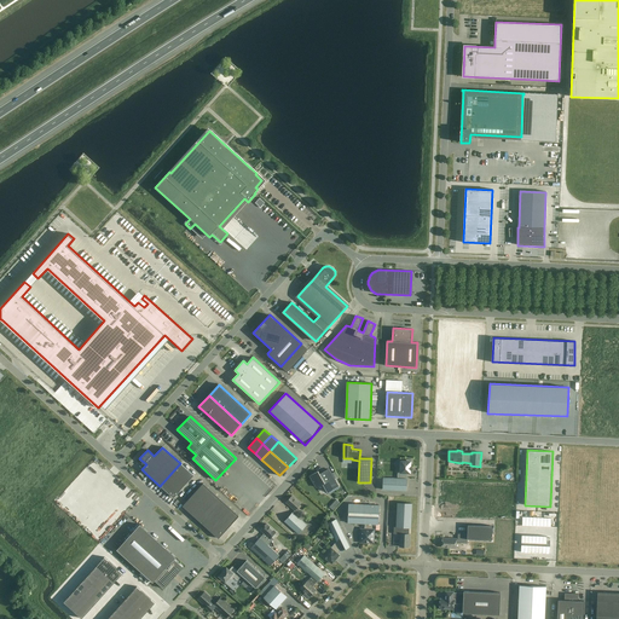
[(398,467),(400,467),(400,473),(398,472),(398,479),(383,478),(382,490),(406,491),(408,479),(406,479),(406,473),(410,473),(410,470),(411,470),(411,467),(410,467),(410,464),(411,464),(411,460),(406,460),(406,461),(401,461),(398,461),(397,462),(395,463),(395,464),(397,467),(398,467)]
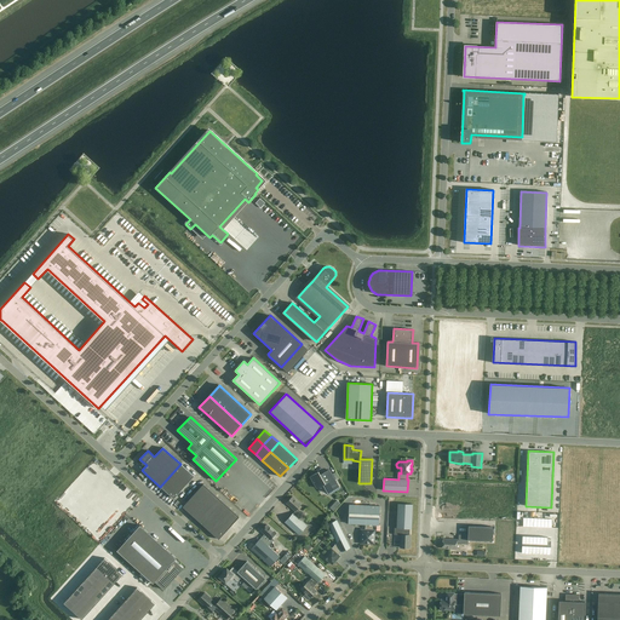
[(181,464),(160,487),(173,499),(194,476),(181,464)]
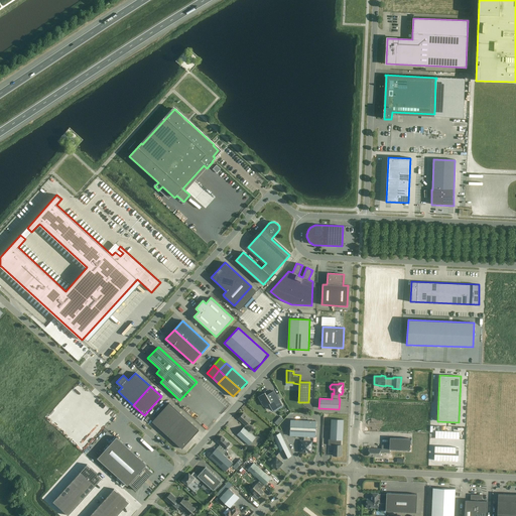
[(274,391),(266,395),(265,393),(258,397),(264,406),(269,403),(273,410),(282,405),(274,391)]
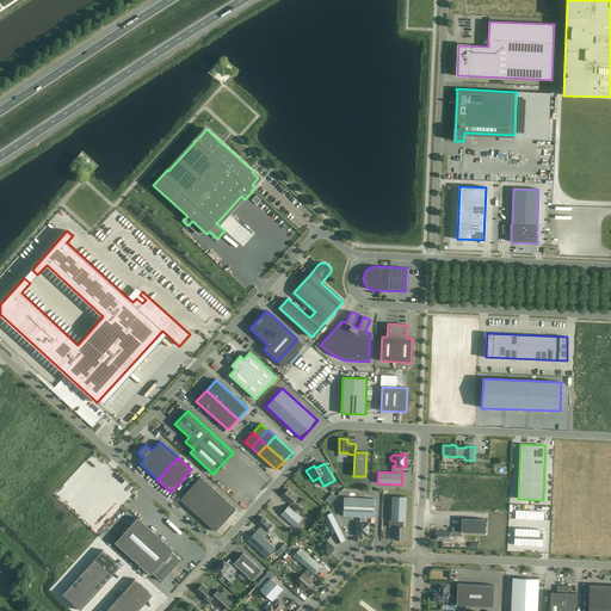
[(201,477),(180,499),(216,531),(235,510),(201,477)]
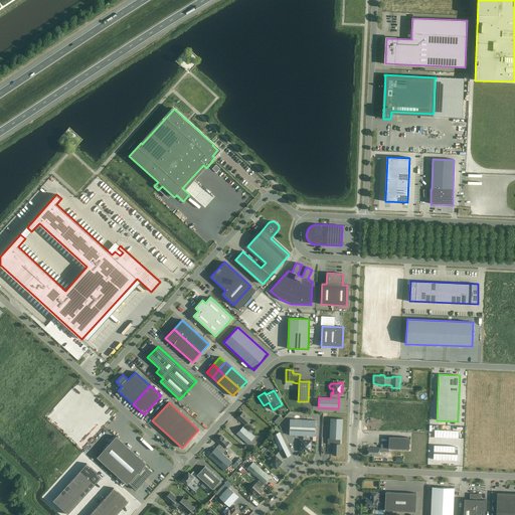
[(245,424),(236,434),(248,444),(254,437),(245,428),(249,424),(247,422),(250,419),(242,412),(237,417),(245,424)]
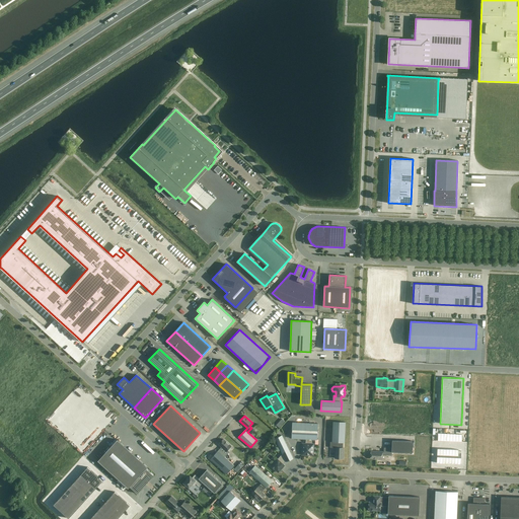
[(329,448),(336,448),(336,447),(343,448),(343,443),(345,443),(346,422),(332,422),(332,428),(332,430),(332,442),(330,442),(329,448)]
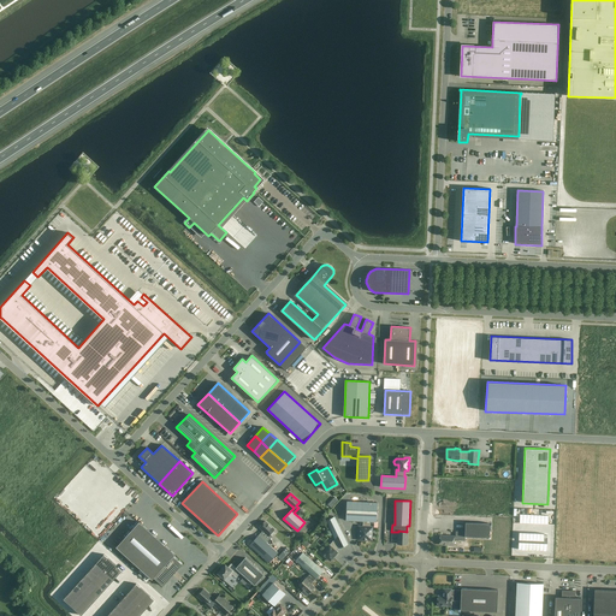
[(347,502),(345,520),(363,521),(362,527),(359,527),(359,539),(372,540),(372,527),(371,527),(371,521),(377,521),(378,503),(347,502)]
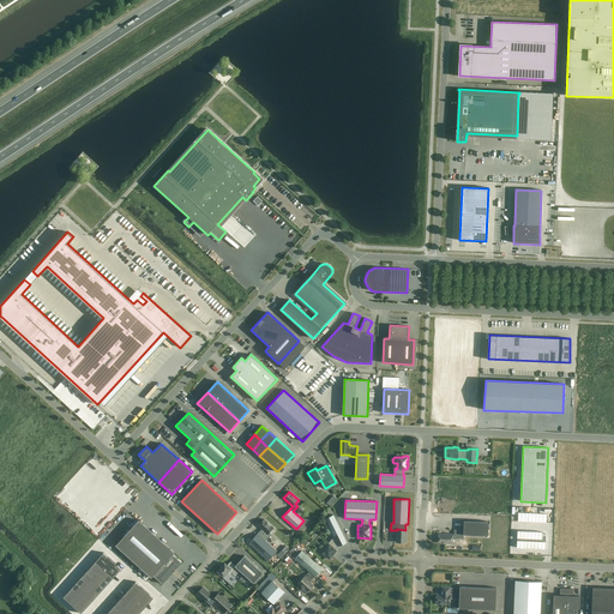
[(547,515),(518,513),(518,522),(547,523),(547,515)]
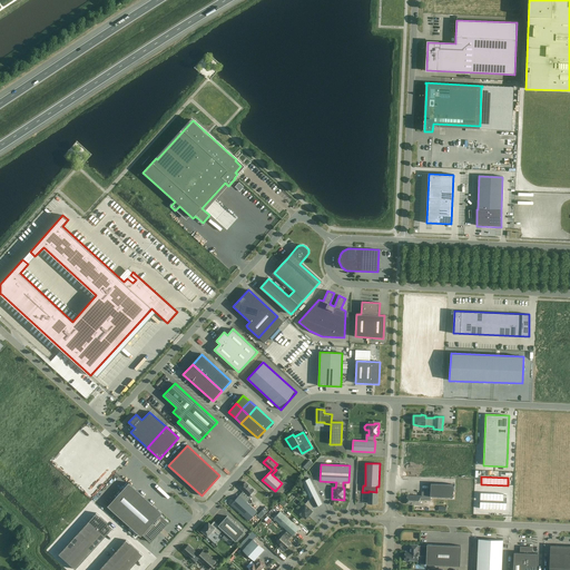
[(305,504),(297,512),(305,519),(308,516),(313,511),(311,510),(313,505),(314,508),(322,503),(310,478),(302,482),(310,499),(305,504)]
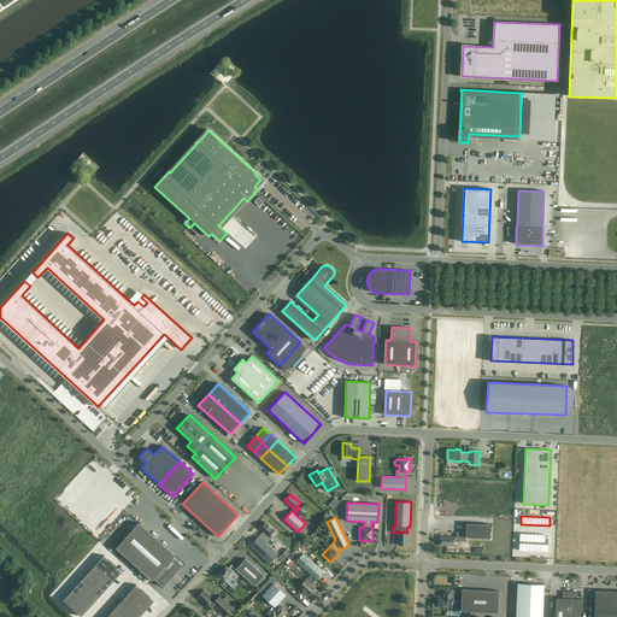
[(265,522),(259,528),(263,532),(259,536),(250,546),(270,564),(276,557),(278,554),(266,544),(271,539),(269,536),(275,530),(265,522)]
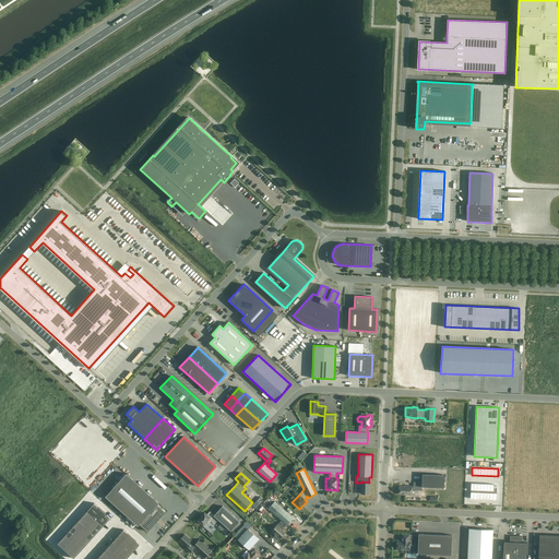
[(147,532),(165,512),(157,504),(158,503),(127,474),(106,497),(138,526),(140,524),(147,532)]
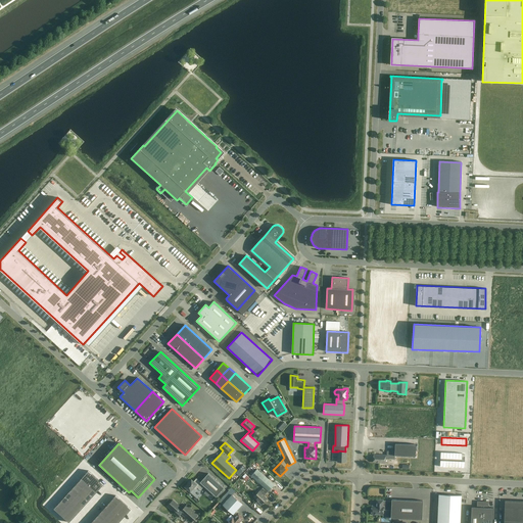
[(395,443),(394,452),(387,452),(387,456),(374,455),(373,463),(379,463),(385,463),(385,459),(394,459),(394,456),(411,457),(415,457),(416,444),(395,443)]
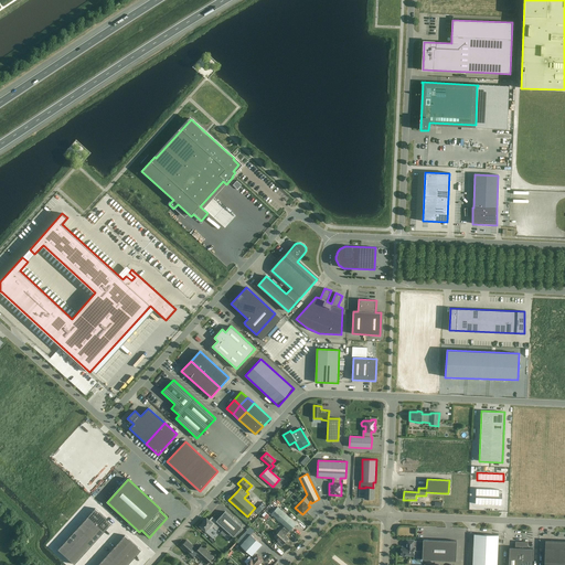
[(499,490),(476,489),(476,504),(502,505),(502,494),(499,494),(499,490)]
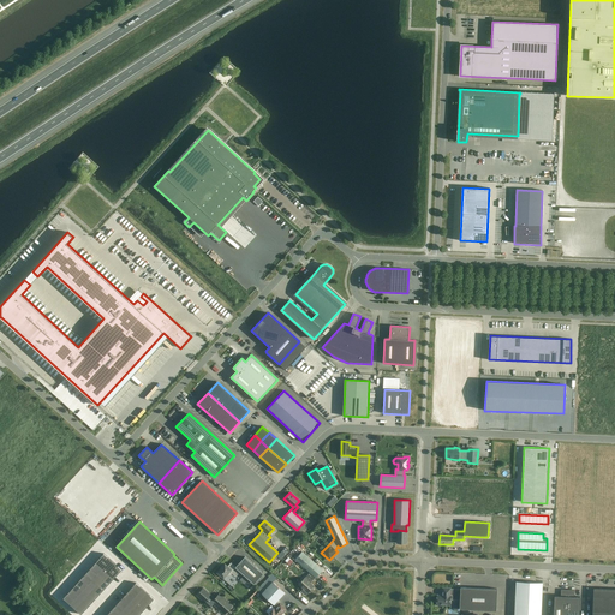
[(303,551),(296,560),(310,572),(305,578),(298,585),(308,593),(310,591),(310,592),(311,592),(314,590),(314,589),(312,587),(314,586),(310,583),(315,578),(316,578),(316,577),(322,569),(303,551)]
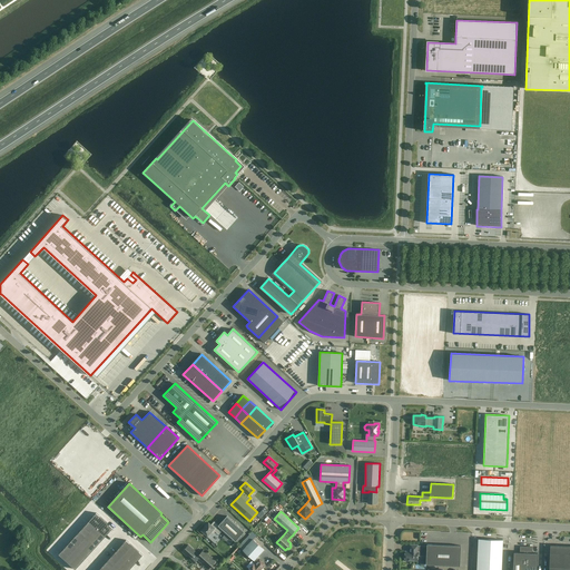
[(112,528),(96,513),(59,554),(76,569),(112,528)]
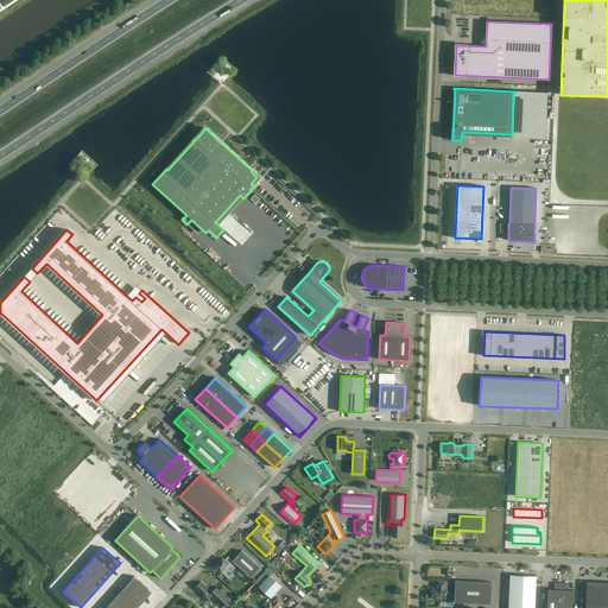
[(222,558),(215,565),(221,571),(225,568),(227,570),(229,567),(233,570),(238,565),(251,577),(260,567),(242,550),(233,561),(228,557),(225,561),(222,558)]
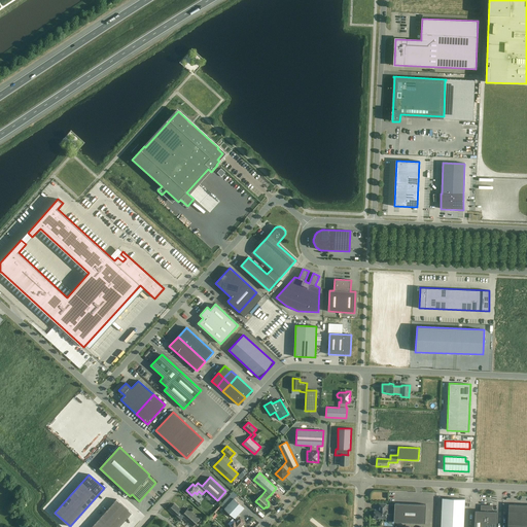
[(241,526),(245,522),(240,517),(239,518),(237,516),(244,508),(234,498),(224,508),(235,519),(235,518),(237,520),(236,522),(235,521),(230,526),(241,526)]
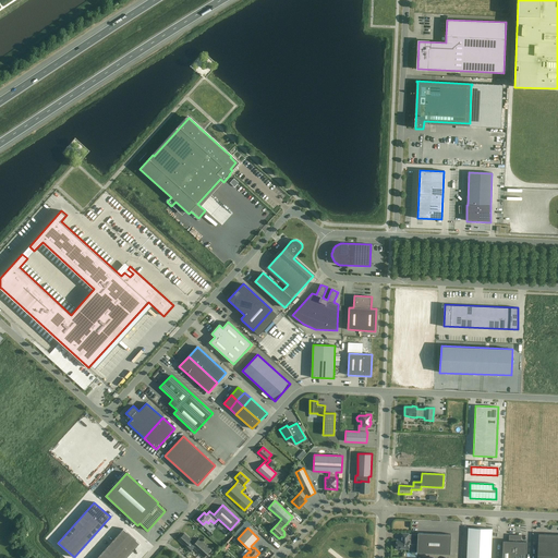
[(490,557),(493,529),(468,528),(466,557),(490,557)]
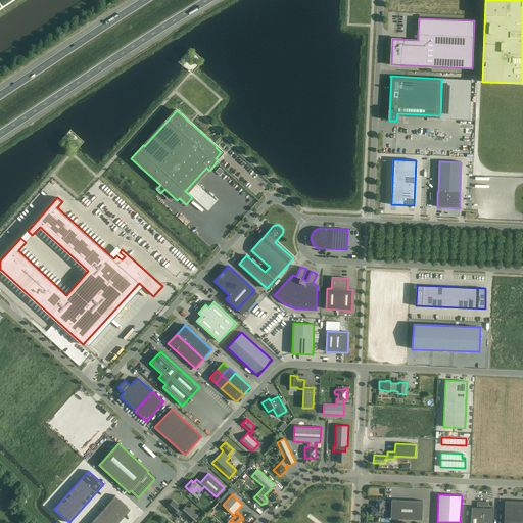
[(115,495),(90,522),(117,522),(131,510),(115,495)]
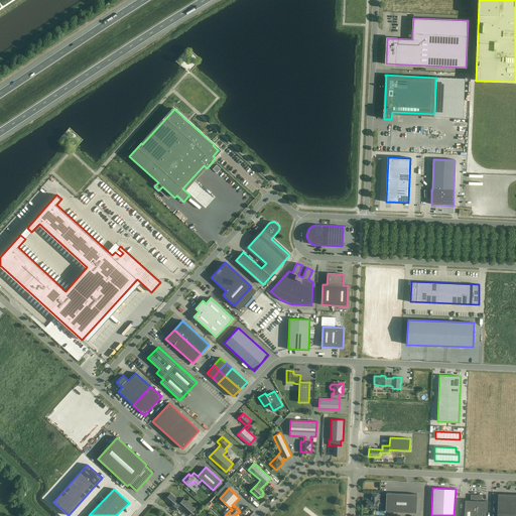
[(366,504),(366,508),(370,508),(370,507),(378,508),(378,502),(386,503),(386,511),(389,511),(416,512),(417,494),(386,493),(386,496),(380,495),(378,495),(378,494),(372,494),(371,498),(370,499),(367,499),(367,504),(366,504)]
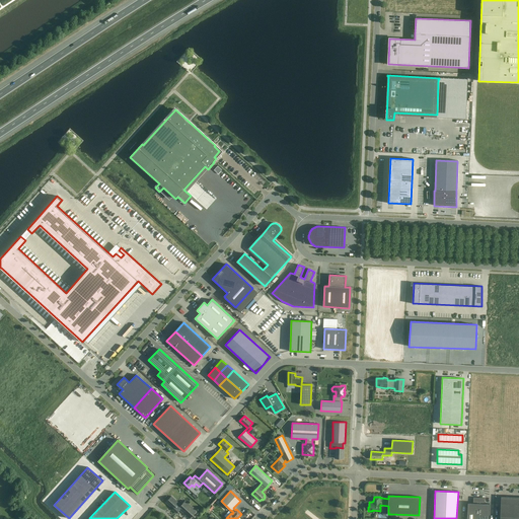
[(171,497),(166,503),(166,504),(168,505),(173,509),(172,510),(176,513),(179,510),(186,515),(190,518),(193,516),(197,511),(186,501),(178,508),(176,506),(179,503),(171,497)]
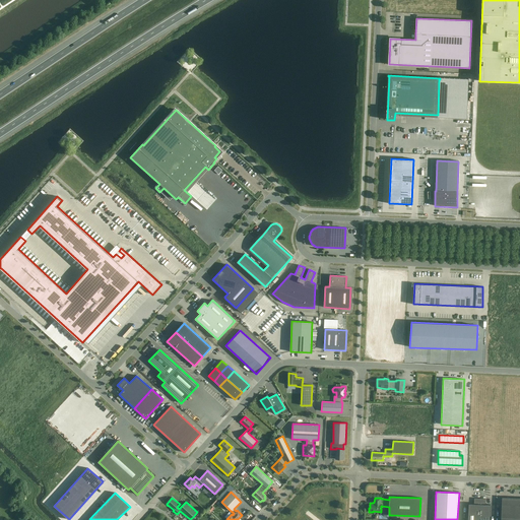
[(519,498),(502,498),(501,518),(519,518),(519,498)]
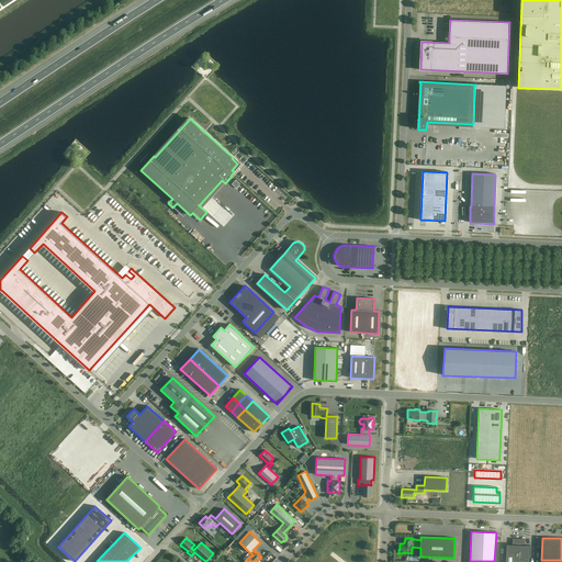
[(517,561),(519,539),(513,539),(513,544),(506,544),(505,561),(517,561)]
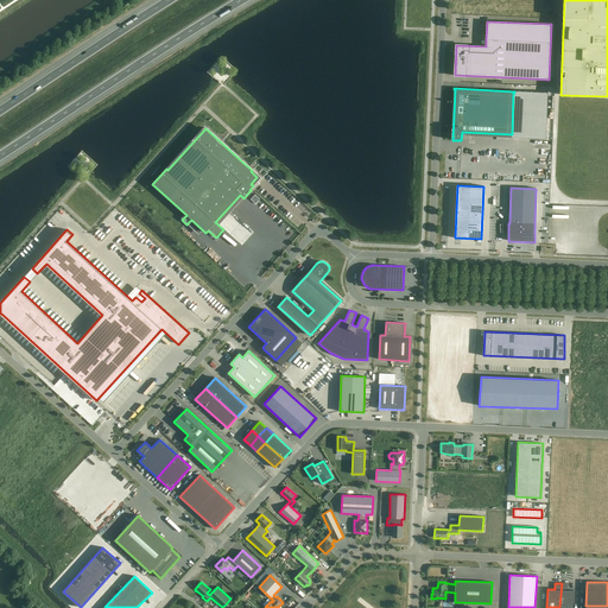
[(568,590),(568,583),(562,583),(559,607),(572,607),(574,590),(568,590)]
